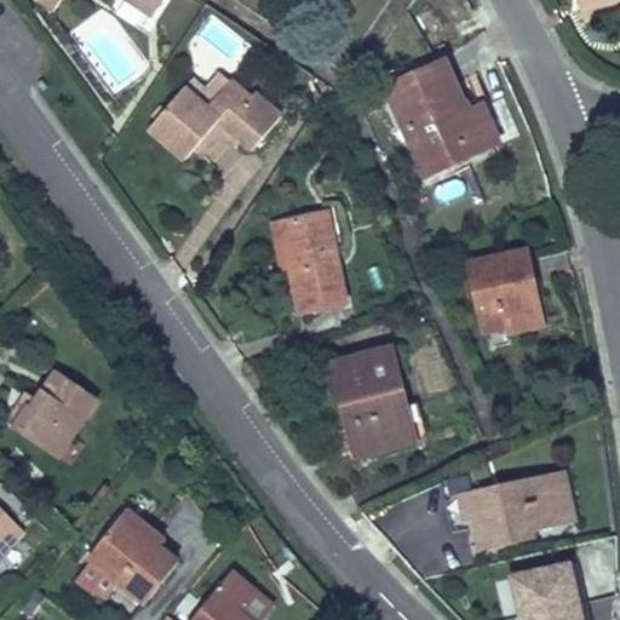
[(61,0),(34,0),(34,1),(53,12),(61,0)]
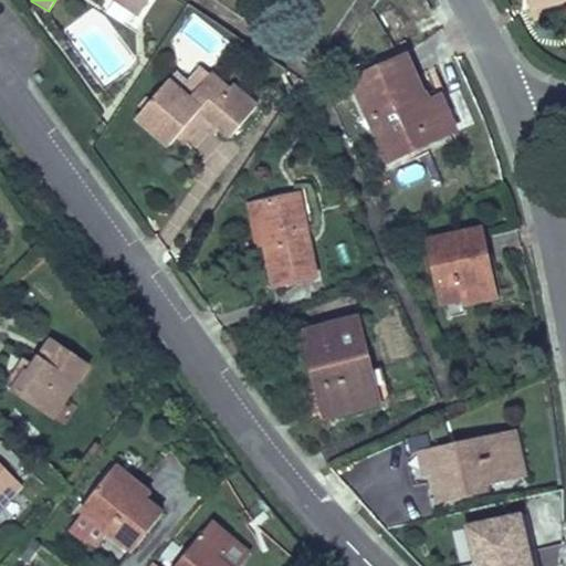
[(111,0),(137,18),(148,0),(111,0)]
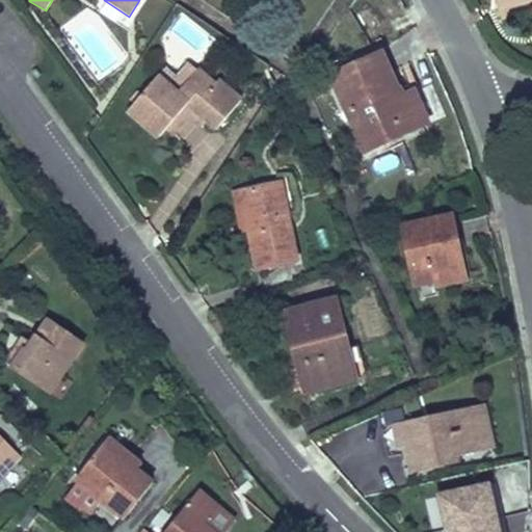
[(531,0),(496,0),(499,10),(531,1),(531,0)]
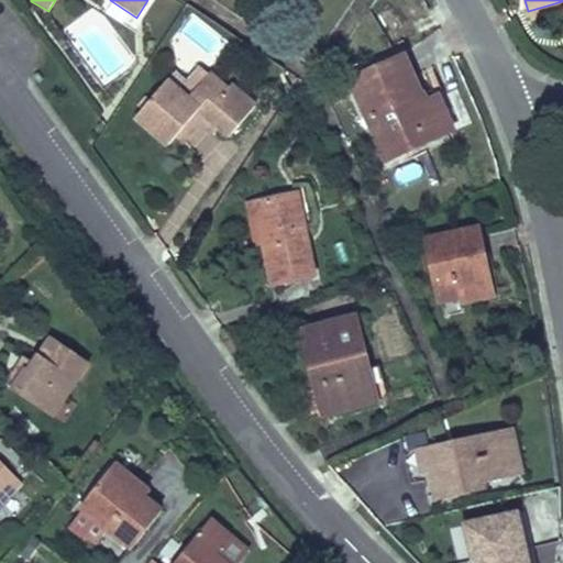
[(427,98),(406,53),(398,56),(419,102),(427,98)]
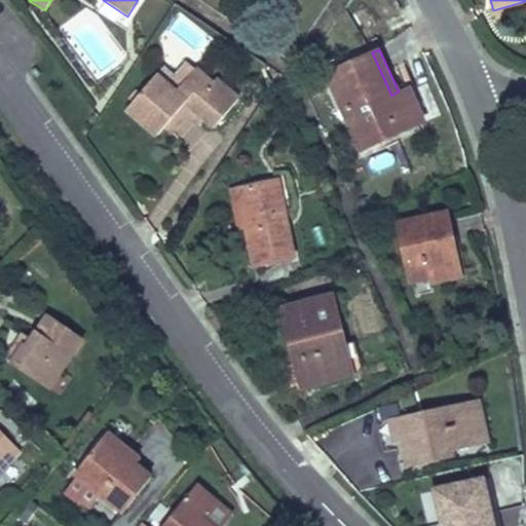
[(427,121),(411,86),(399,91),(391,96),(372,52),(325,73),(342,110),(351,106),(370,147),(427,121)]
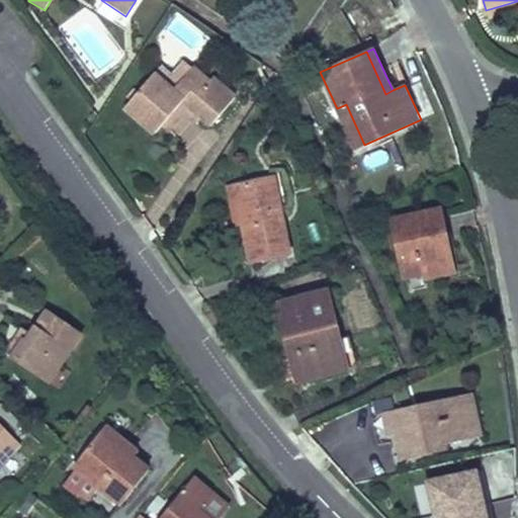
[(171,76),(180,83),(192,68),(184,61),(171,76)]
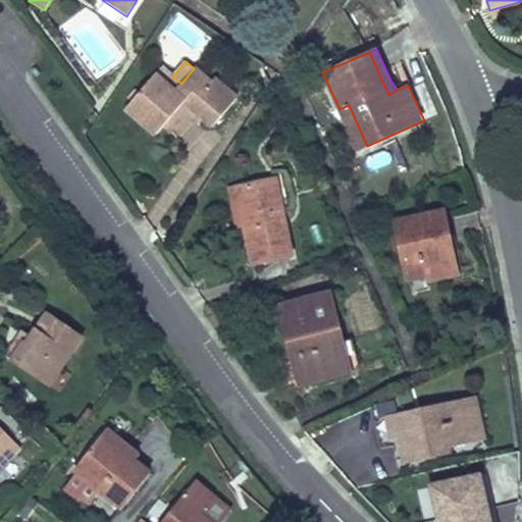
[(172,76),(161,67),(157,72),(183,94),(202,72),(196,67),(194,68),(181,84),(172,76)]
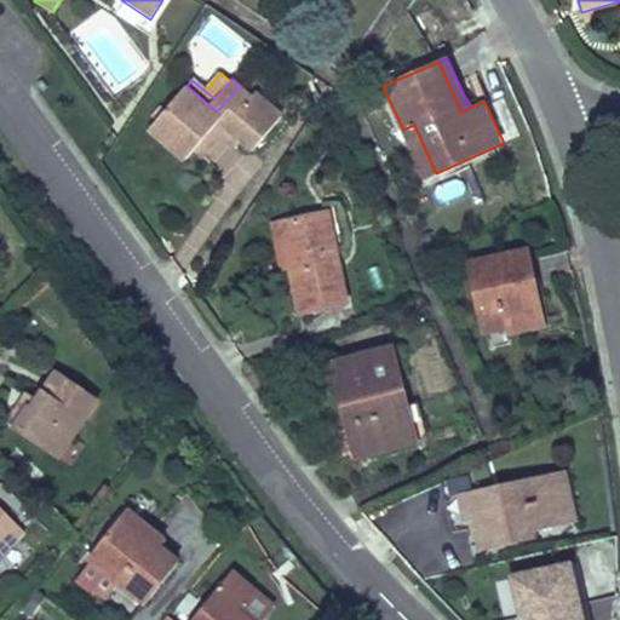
[(40,93),(46,90),(40,82),(35,86),(40,93)]
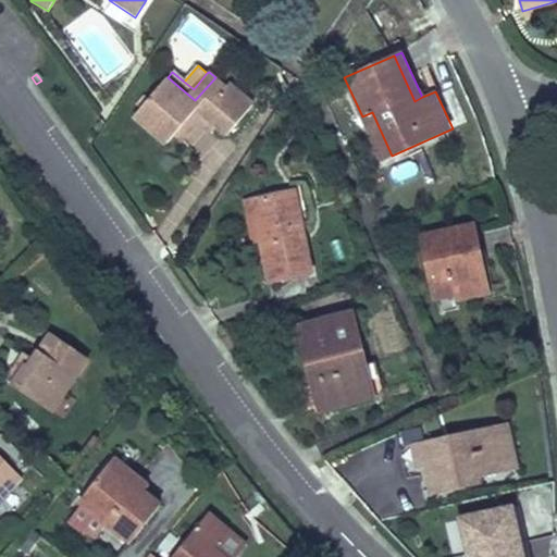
[(164,145),(194,110),(224,136),(254,102),(230,82),(226,86),(215,77),(195,100),(168,77),(133,119),(164,145)]
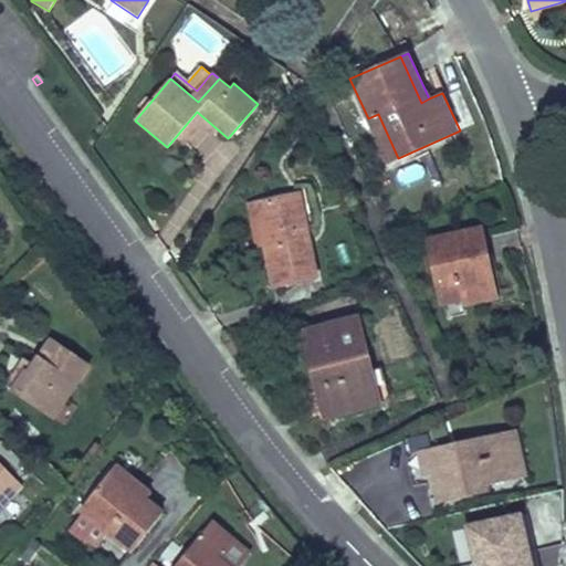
[(368,118),(387,163),(398,158),(378,114),(368,118)]
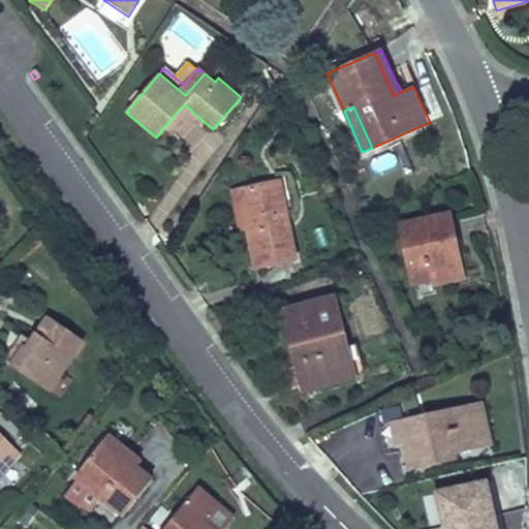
[(282,180),(230,190),(239,231),(246,230),(253,270),(299,260),(282,180)]
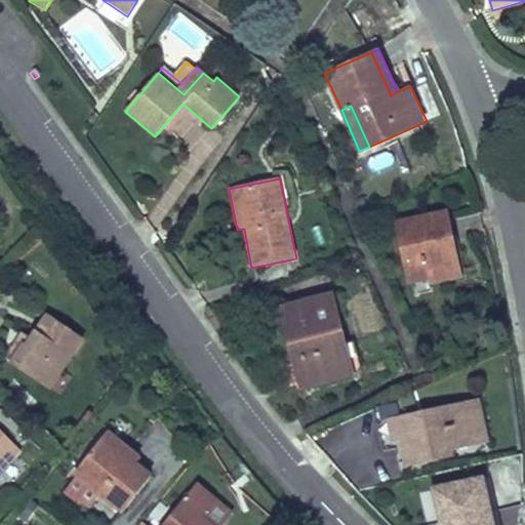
[(448,209),(395,220),(408,285),(430,281),(431,286),(462,279),(448,209)]
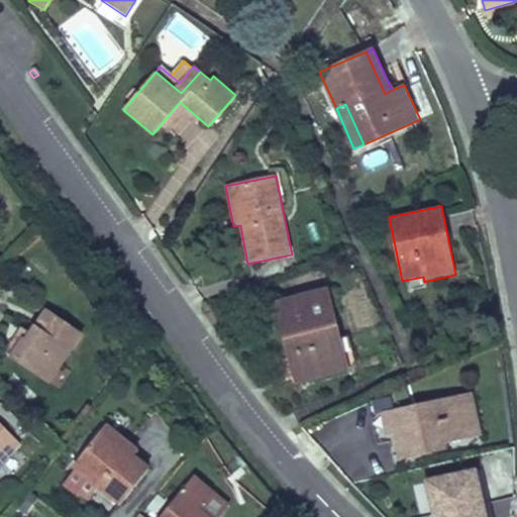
[(349,372),(328,287),(274,301),(295,386),(349,372)]
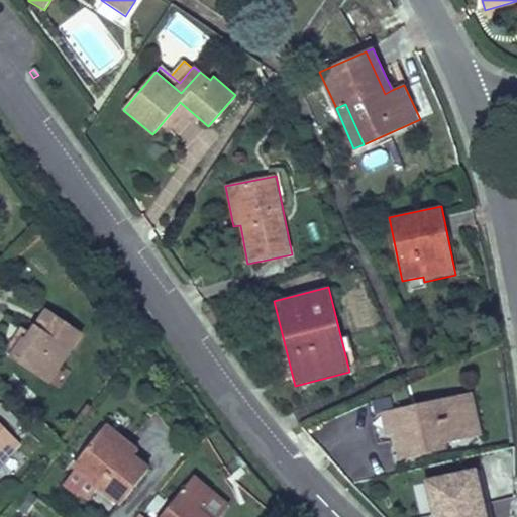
[(15,356),(53,384),(65,366),(63,365),(83,335),(50,312),(28,343),(26,341),(15,356)]
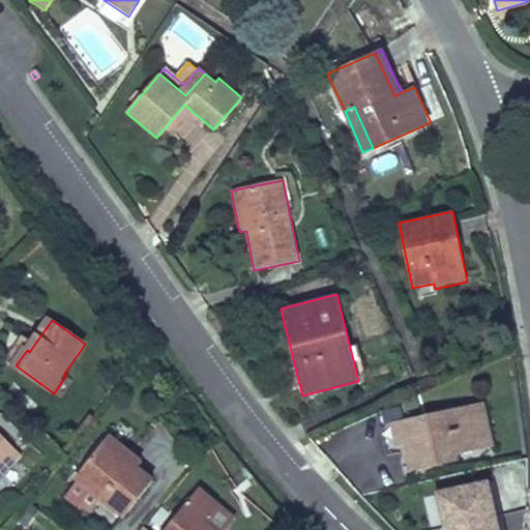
[(490,408),(398,424),(403,450),(411,448),(415,472),(455,465),(453,458),(497,449),(490,408)]
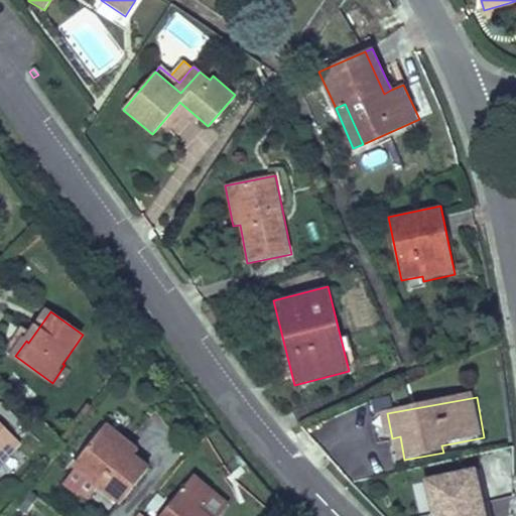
[(0,467),(23,444),(0,420),(0,467)]
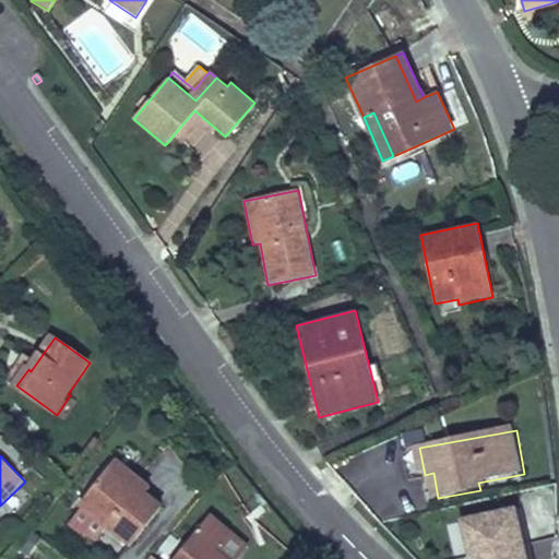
[(114,473),(107,480),(146,510),(152,501),(114,473)]
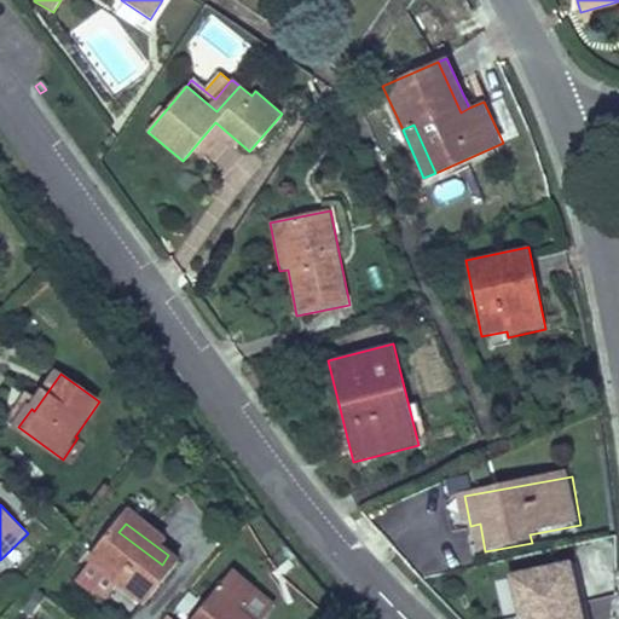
[(162,565),(119,532),(88,573),(149,618),(180,578),(162,565)]
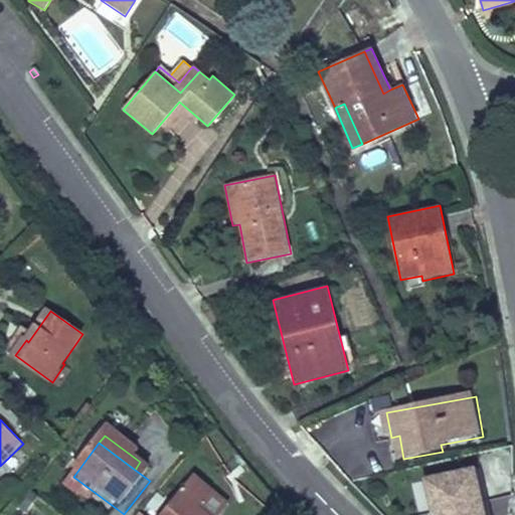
[(483,514),(472,474),(420,484),(428,514),(483,514)]
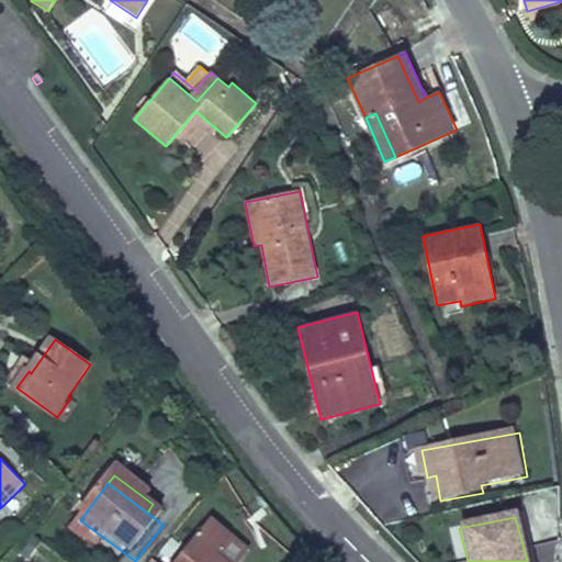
[(226,561),(220,558),(233,538),(210,523),(181,561),(226,561)]
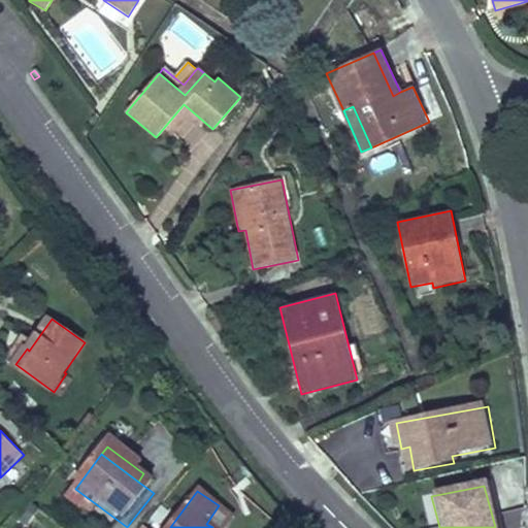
[(230,527),(237,519),(219,505),(206,524),(212,527),(230,527)]
